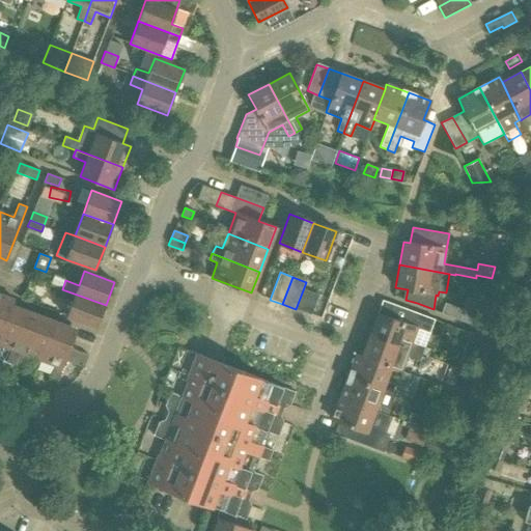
[(98,329),(106,305),(62,289),(59,297),(73,302),(66,317),(98,329)]
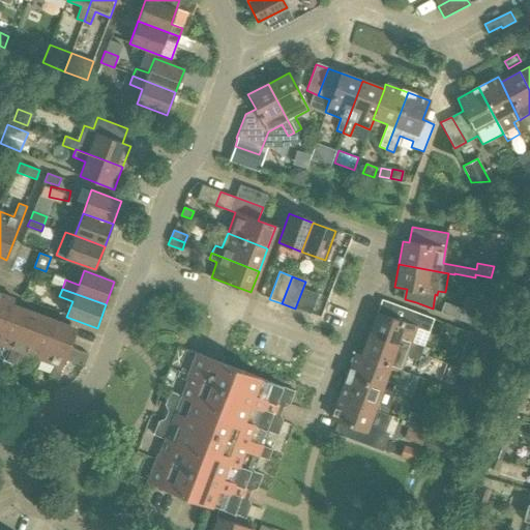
[(305,308),(318,313),(325,297),(312,292),(305,308)]
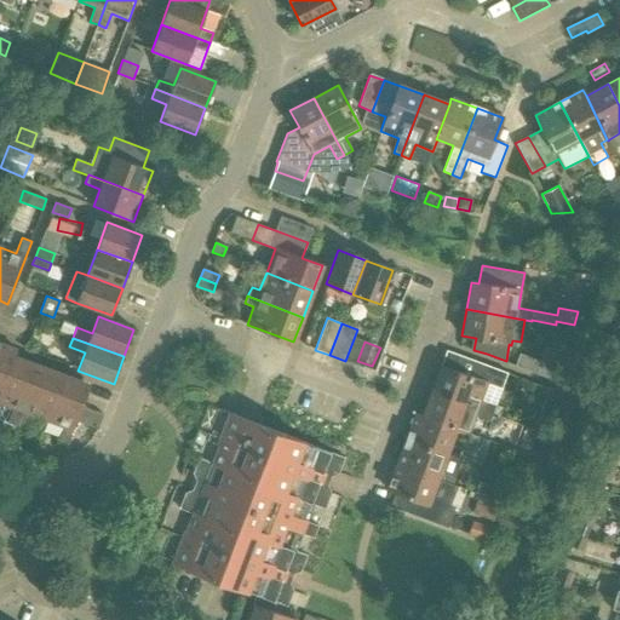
[(0,390),(1,391),(15,356),(17,350),(0,344),(0,390)]
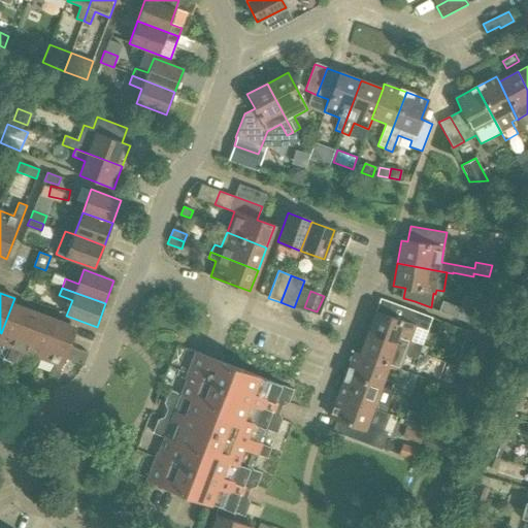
[(432,318),(401,305),(385,300),(380,314),(375,311),(367,334),(419,353),(422,344),(409,340),(414,327),(427,331),(432,318)]
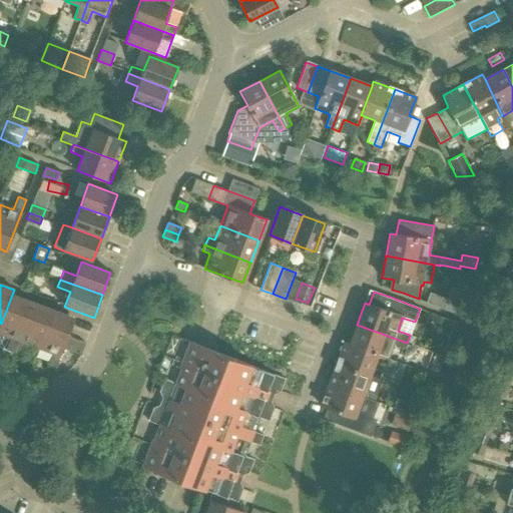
[(443,309),(446,299),(430,293),(426,302),(440,308),(443,309)]
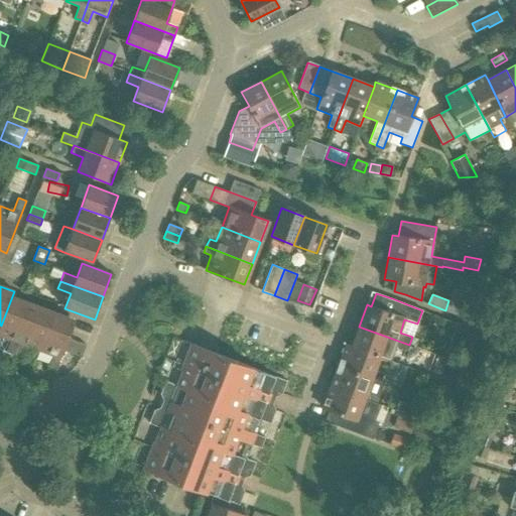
[(13,355),(31,304),(12,296),(1,326),(0,325),(0,337),(10,341),(6,352),(13,355)]
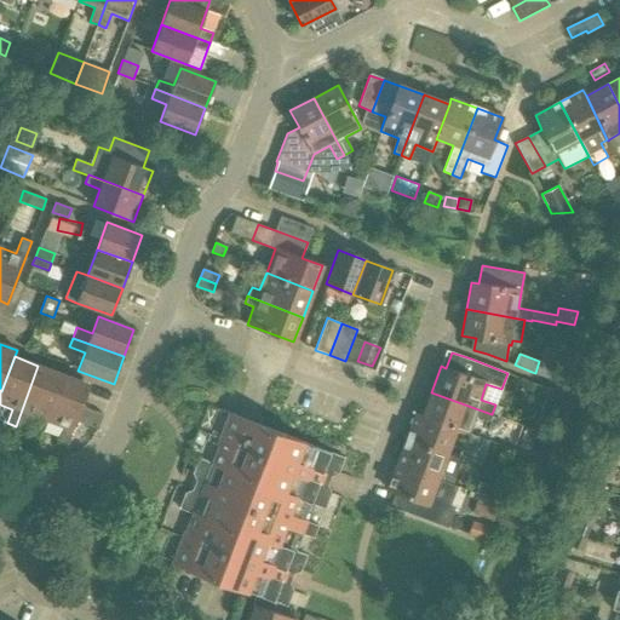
[(46,423),(63,375),(38,366),(16,426),(24,429),(29,415),(46,423)]
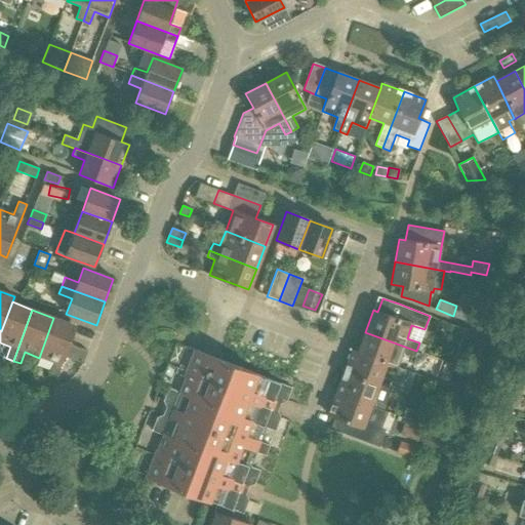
[(53,318),(39,358),(52,363),(48,374),(56,377),(64,356),(82,363),(87,351),(69,344),(75,325),(53,318)]
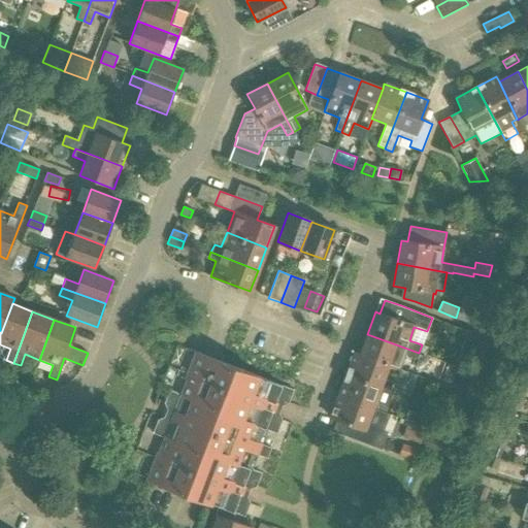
[(417,359),(419,353),(367,334),(360,355),(359,355),(388,365),(388,366),(397,370),(398,370),(399,369),(403,355),(417,359)]
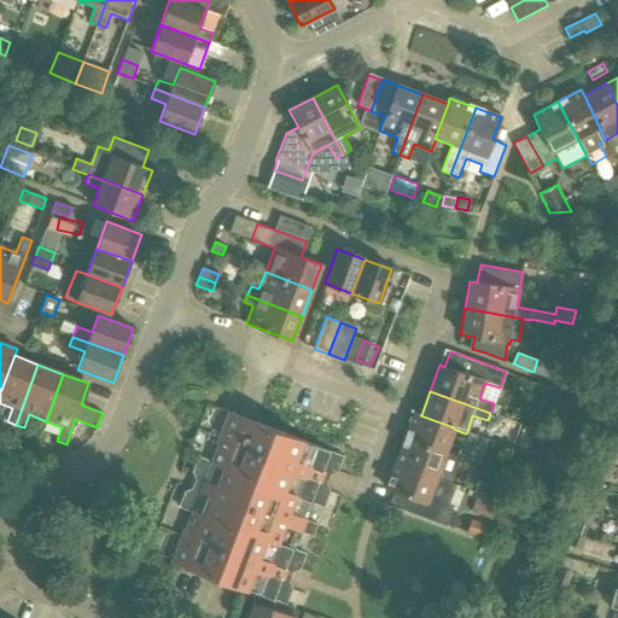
[(420,415),(421,415),(414,412),(404,438),(444,453),(454,429),(454,427),(420,415)]
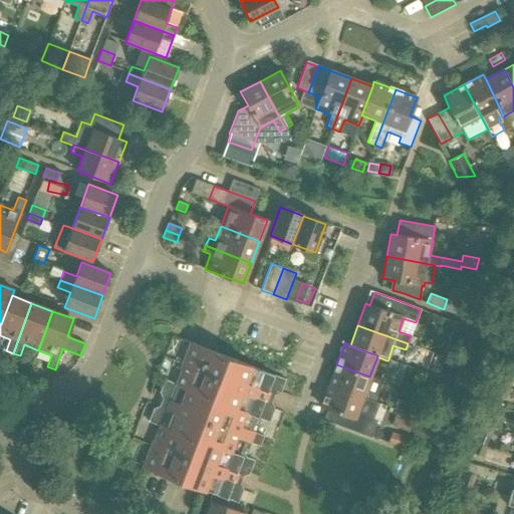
[(280,393),(285,379),(191,343),(181,368),(185,370),(179,386),(165,380),(160,393),(162,398),(159,407),(154,411),(149,423),(163,428),(157,443),(153,441),(143,467),(212,494),(209,502),(210,502),(225,508),(228,500),(237,503),(242,491),(240,484),(243,476),(249,473),(254,461),(244,457),(250,442),(260,446),(263,436),(254,432),(259,419),(269,423),(273,410),(271,404),(273,396),(280,393)]
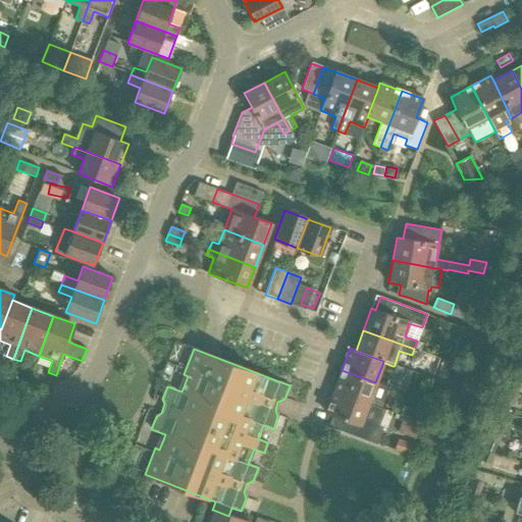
[(444,382),(451,363),(441,359),(434,379),(444,382)]
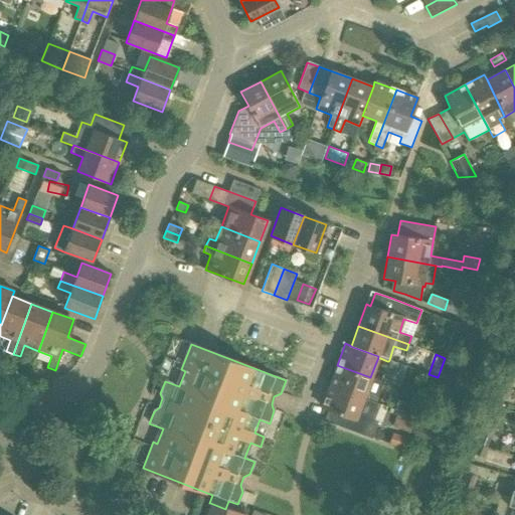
[(388,361),(387,361),(381,378),(399,385),(404,373),(398,371),(401,364),(389,360),(388,361)]
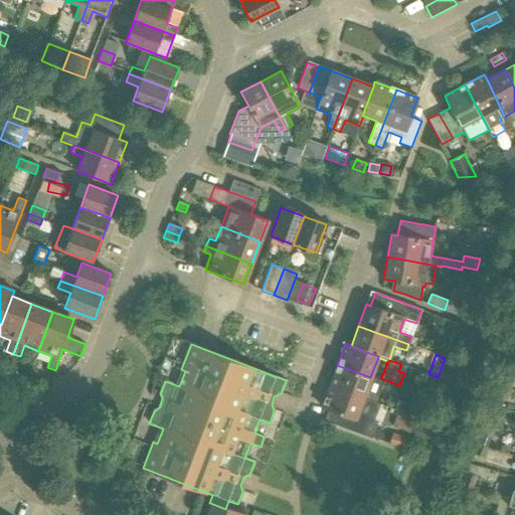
[(370,377),(337,365),(329,386),(375,403),(378,395),(383,382),(370,377)]
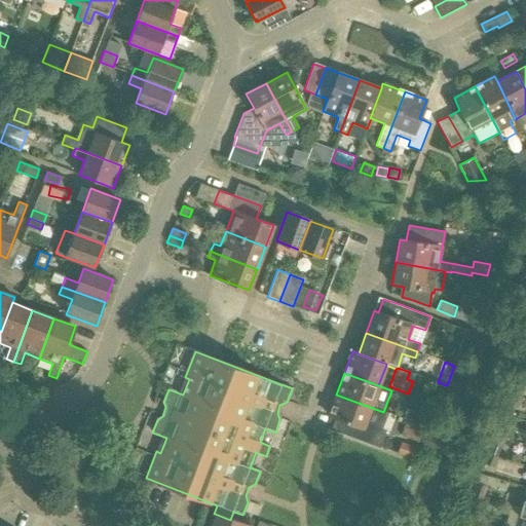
[(23,400),(37,395),(31,381),(29,386),(23,400)]
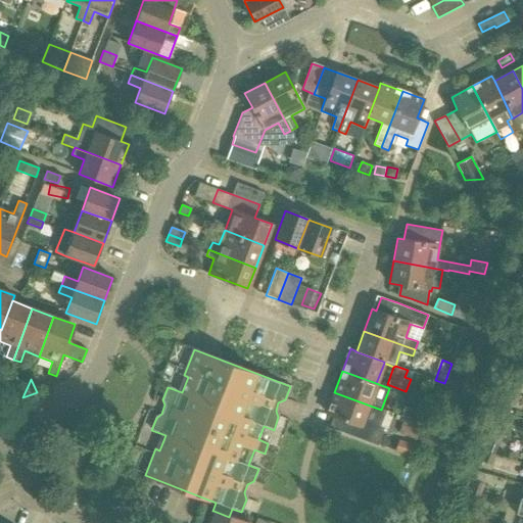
[(0,393),(8,397),(13,385),(4,382),(0,392),(0,393)]
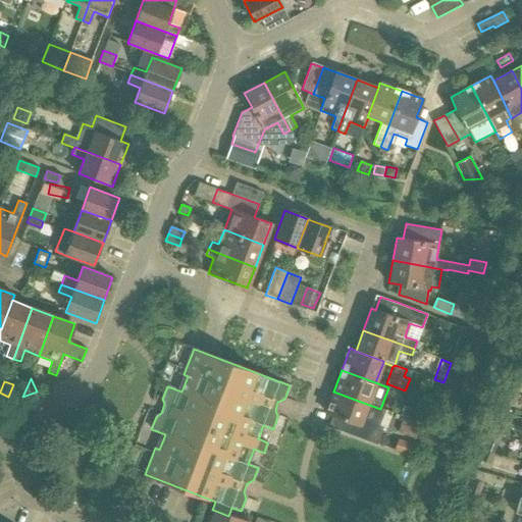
[(517,396),(520,385),(509,381),(506,390),(517,396)]
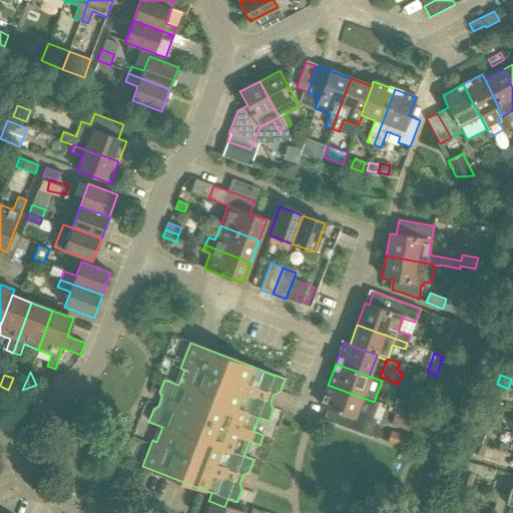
[(508,389),(497,384),(493,394),(504,398),(508,389)]
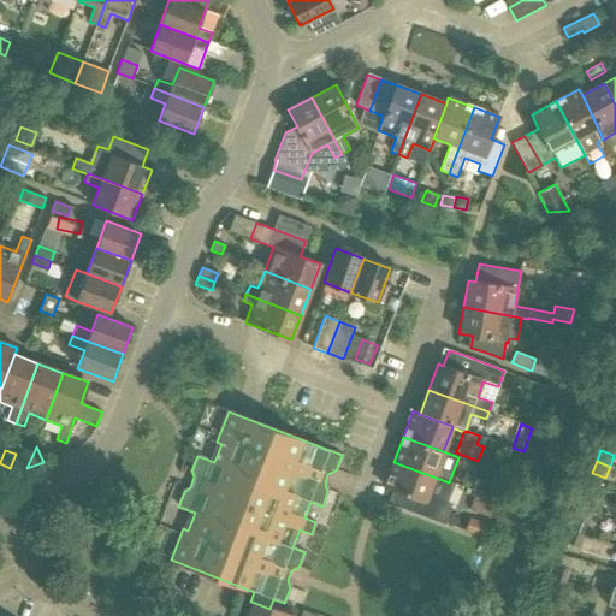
[(394,462),(385,487),(392,490),(388,503),(443,525),(450,505),(445,503),(452,484),(449,483),(394,462)]
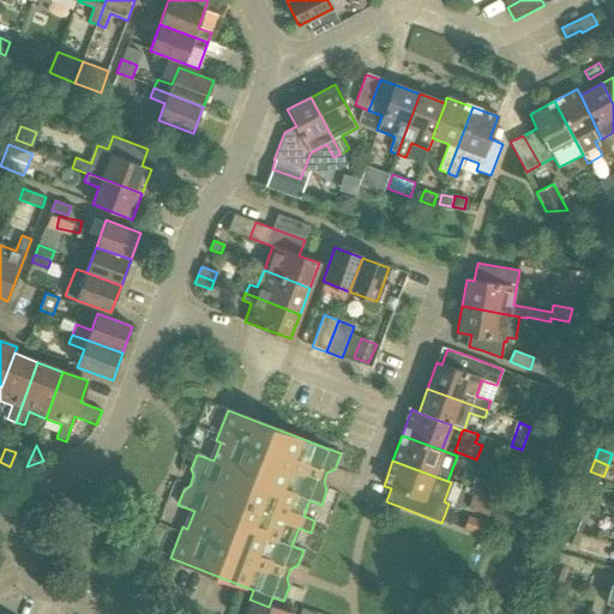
[(495,495),(504,473),(491,468),(482,491),(495,495)]
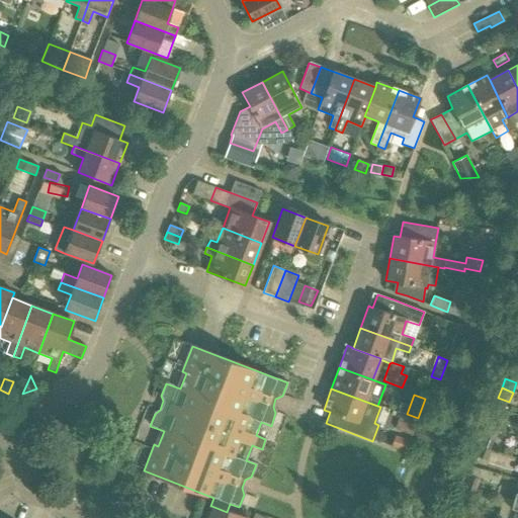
[(505,422),(509,412),(494,407),(487,426),(499,430),(502,422),(505,422)]
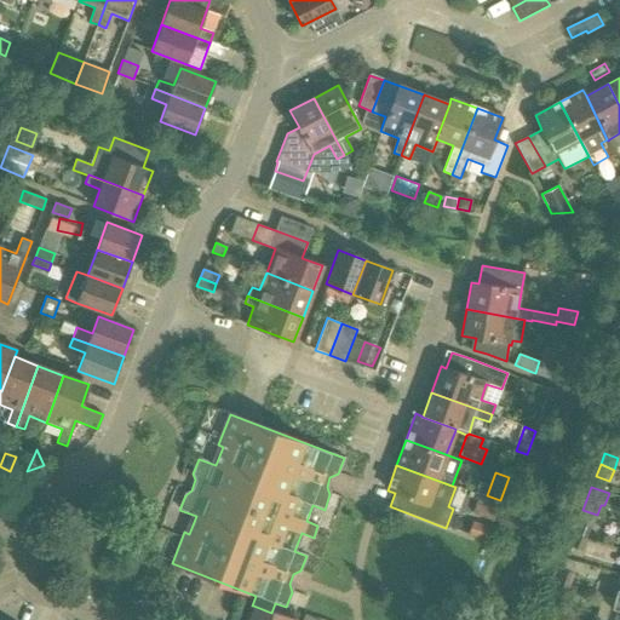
[(583,510),(574,533),(587,539),(597,515),(583,510)]
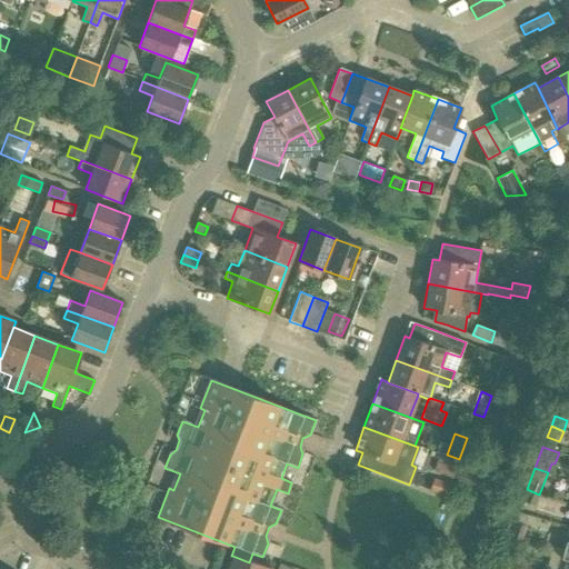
[(447,496),(451,485),(433,478),(429,490),(447,496)]
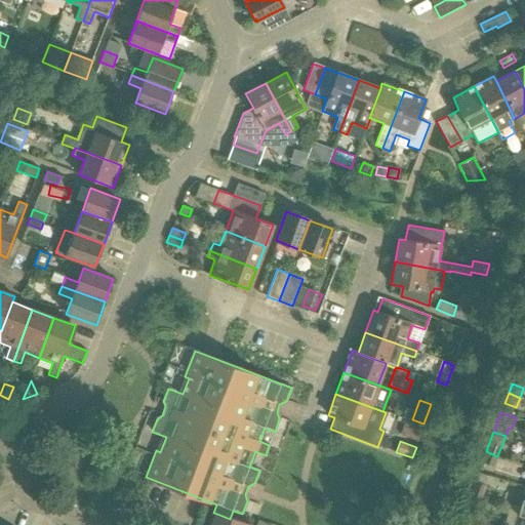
[(493,467),(497,456),(486,451),(482,462),(493,467)]
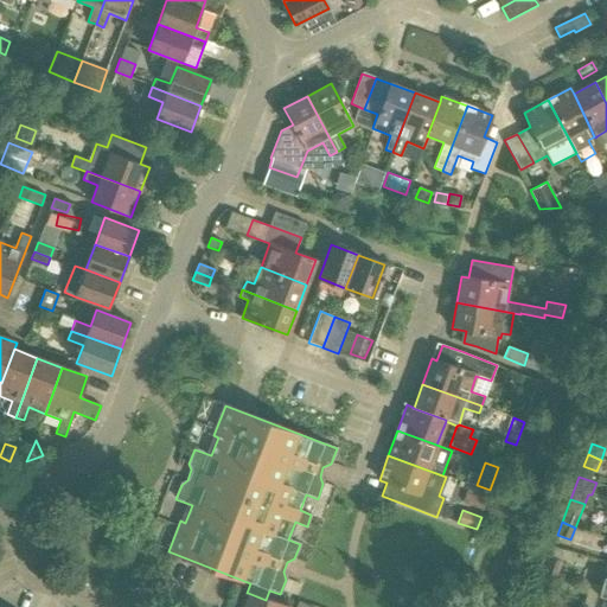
[(558,573),(562,562),(549,556),(544,568),(558,573)]
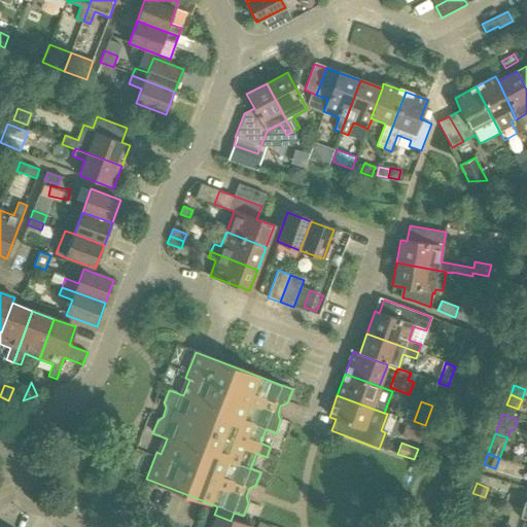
[(485,497),(472,493),(468,502),(481,507),(485,497)]
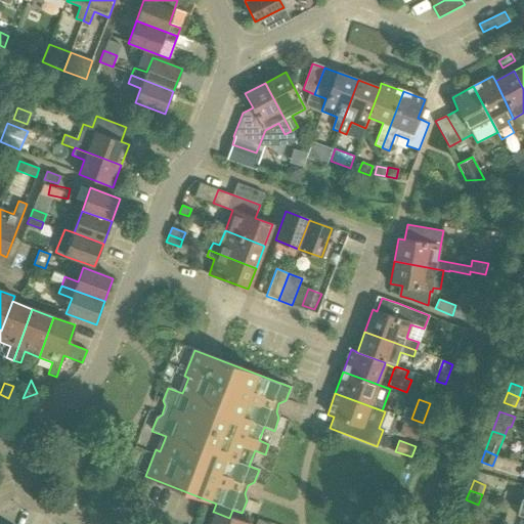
[(523,523),(523,509),(518,508),(512,523),(523,523)]
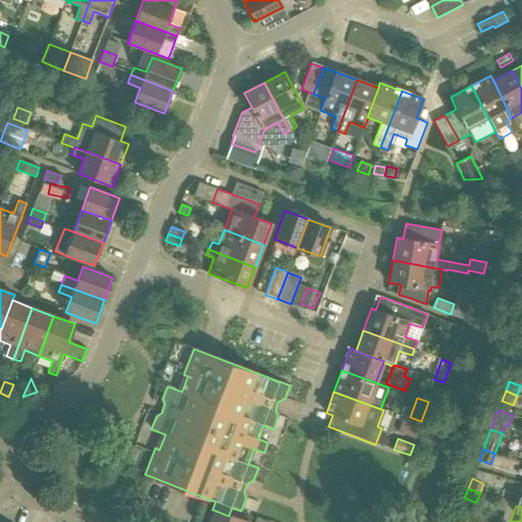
[(254,521),(246,521),(228,516),(213,510),(208,521),(267,521),(268,521),(256,517),(254,521)]
